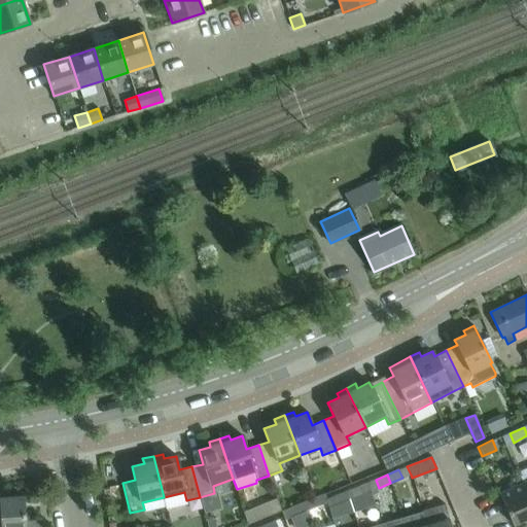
[(526,518),(526,495),(522,483),(498,493),(513,525),(526,518)]
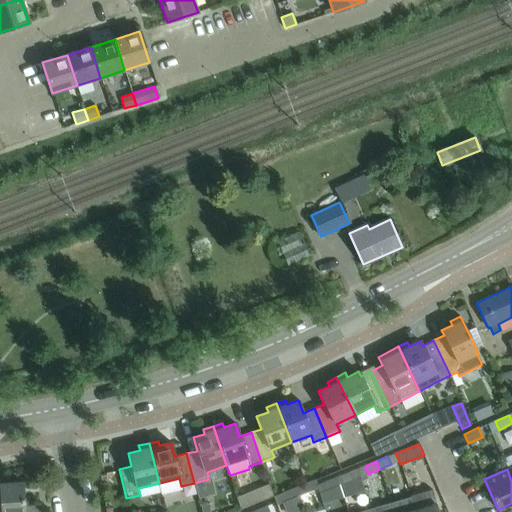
[(336,478),(339,486),(351,481),(348,473),(336,478)]
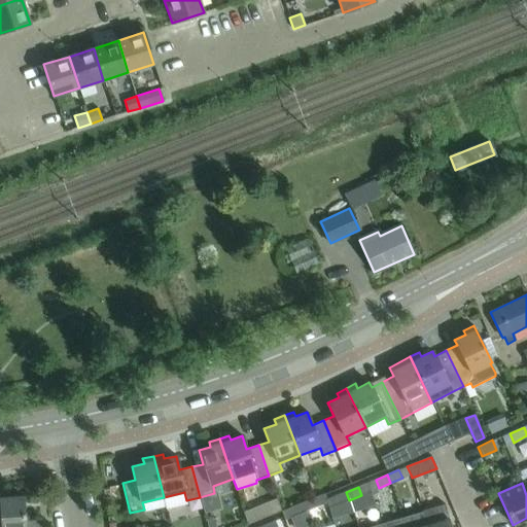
[(349,500),(346,492),(335,496),(338,504),(349,500)]
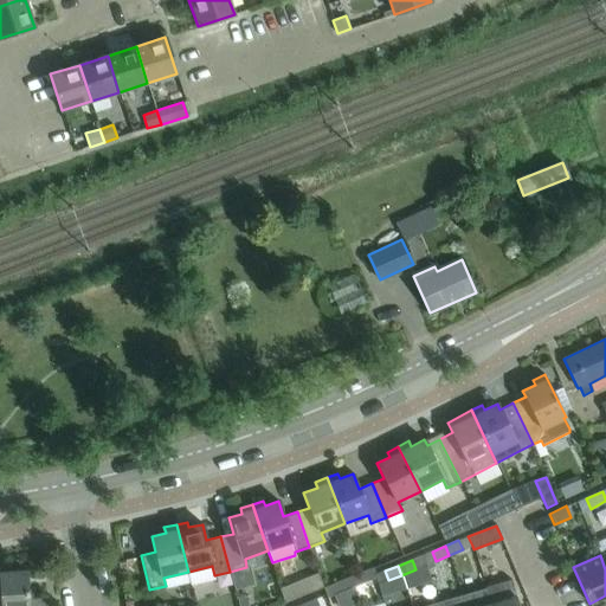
[(0,588),(0,592),(1,592),(1,605),(27,605),(26,571),(0,572),(0,588)]
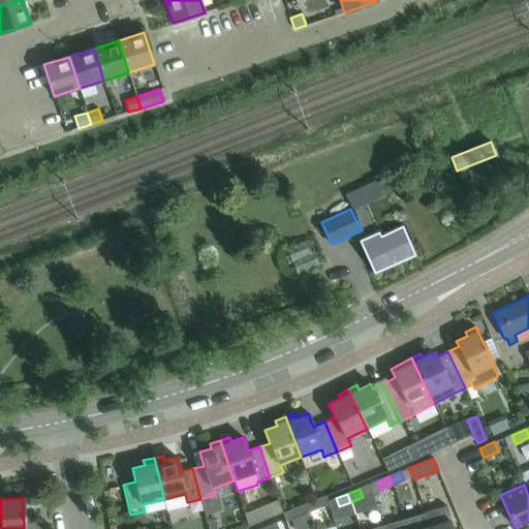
[(314,500),(303,505),(306,512),(318,508),(314,500)]
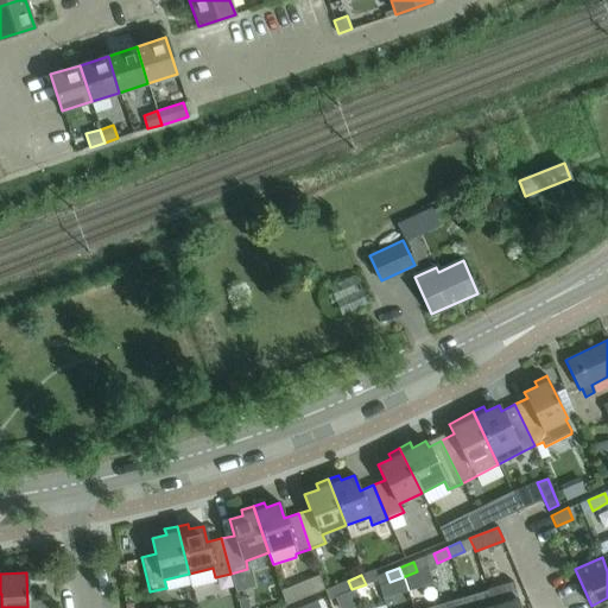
[(348,581),(323,591),(327,600),(352,589),(348,581)]
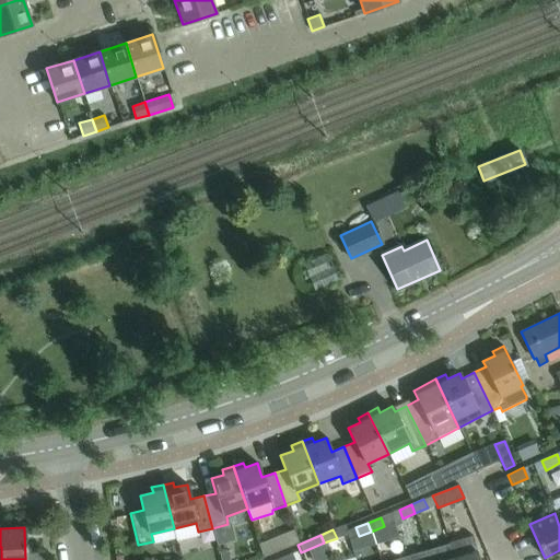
[(448,544),(450,544),(454,559),(479,559),(473,535),(448,543),(448,544)]
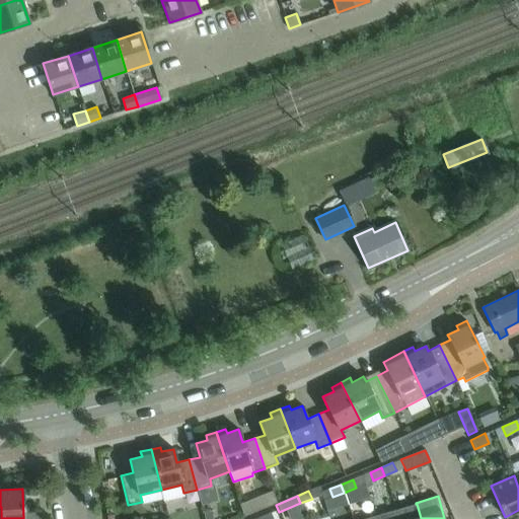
[(421,518),(417,504),(416,504),(395,510),(397,518),(421,518)]
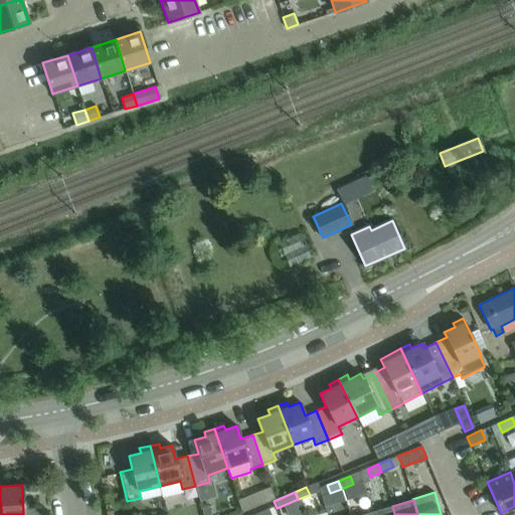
[(211,514),(210,506),(202,507),(203,514),(211,514)]
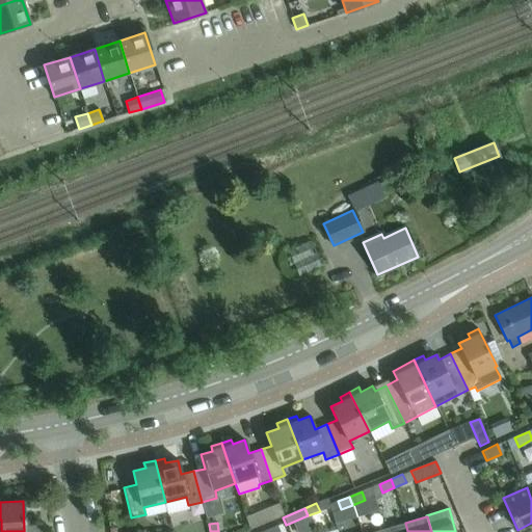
[(407,531),(405,523),(383,529),(384,531),(407,531)]
